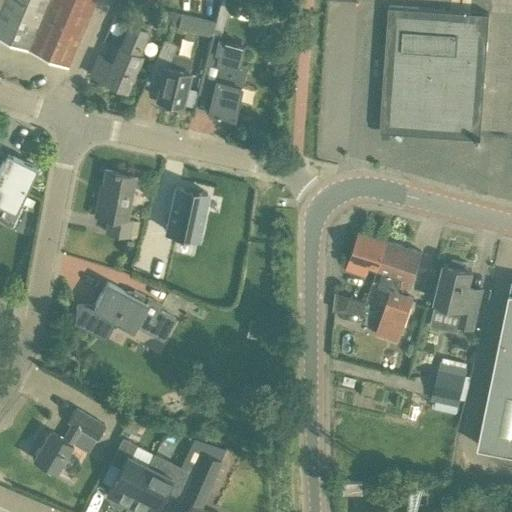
[(0,0),(0,35),(66,63),(91,0),(0,0)]
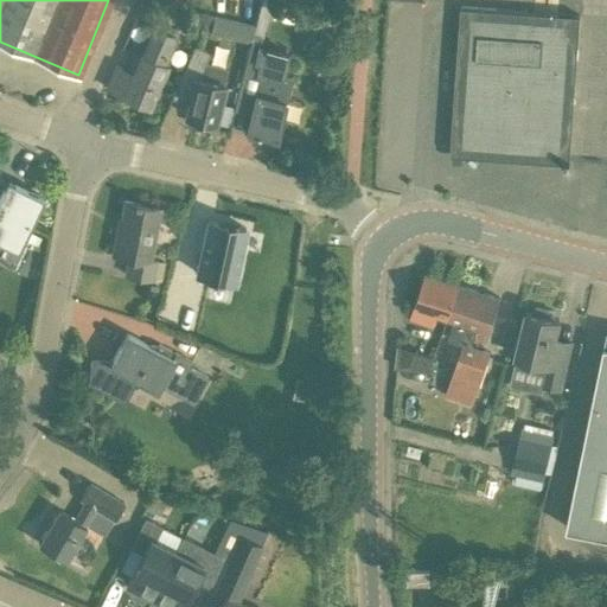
[(323,34),(325,20),(327,8),(298,4),(293,21),(292,29),(323,34)]
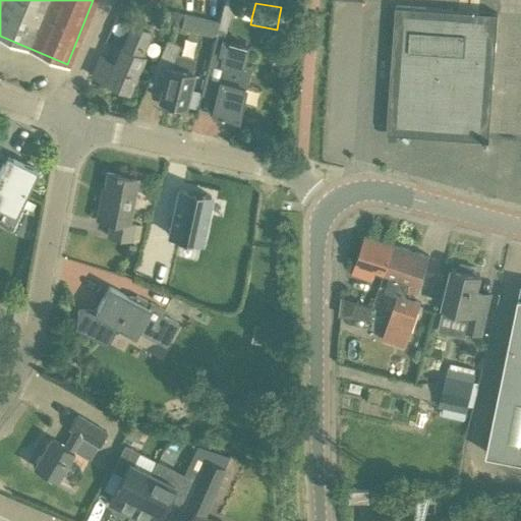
[(520,77),(520,56),(495,55),(498,15),(396,8),(387,135),(488,142),(494,75),(520,77)]
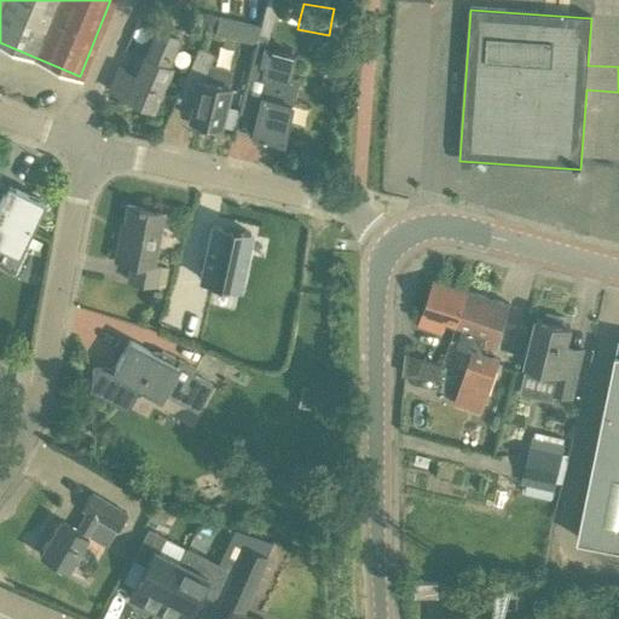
[(230,38),(233,19),(218,16),(214,33),(214,34),(230,38)]
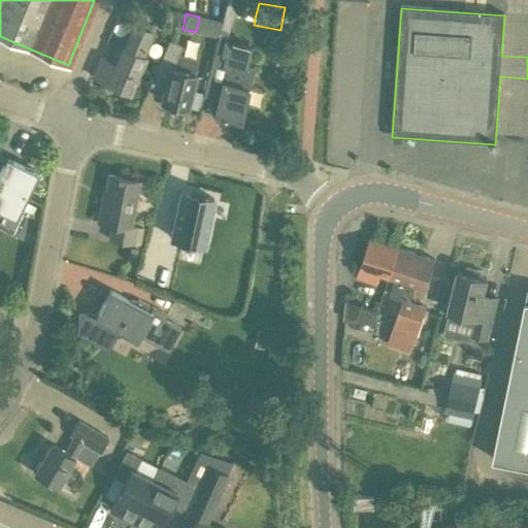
[(140,54),(151,30),(134,24),(124,46),(123,45),(116,62),(103,57),(95,76),(130,92),(145,57),(140,54)]
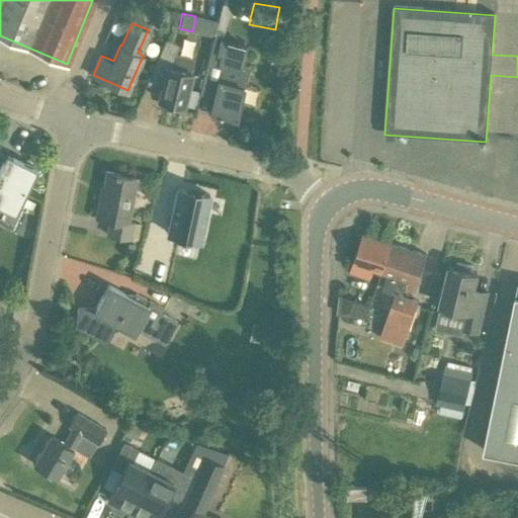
[(234,117),(248,65),(241,63),(245,45),(222,39),(225,30),(216,28),(210,51),(222,54),(220,65),(222,66),(210,111),(234,117)]
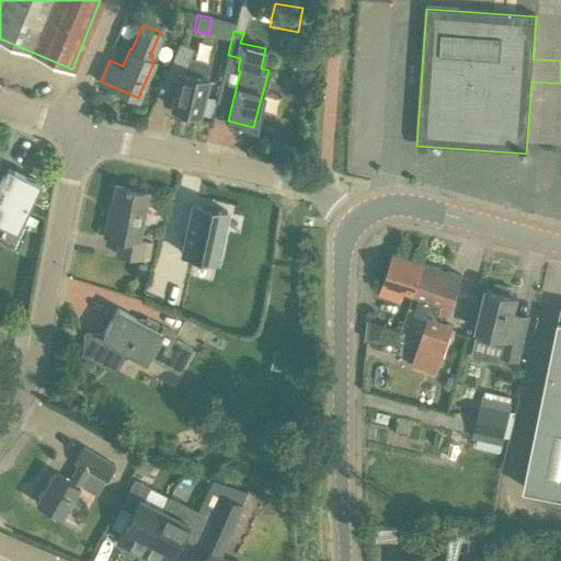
[(198,113),(208,76),(207,76),(212,55),(180,42),(170,64),(182,66),(172,106),(175,107),(175,115),(192,118),(195,112),(198,113)]
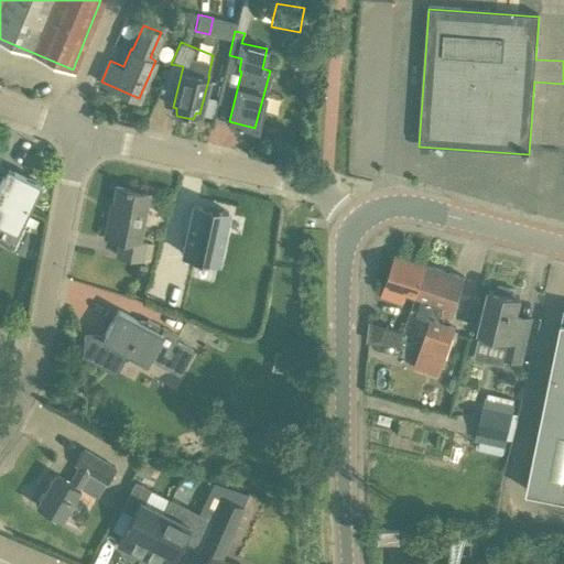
[(294,58),(307,61),(310,51),(296,49),(294,58)]
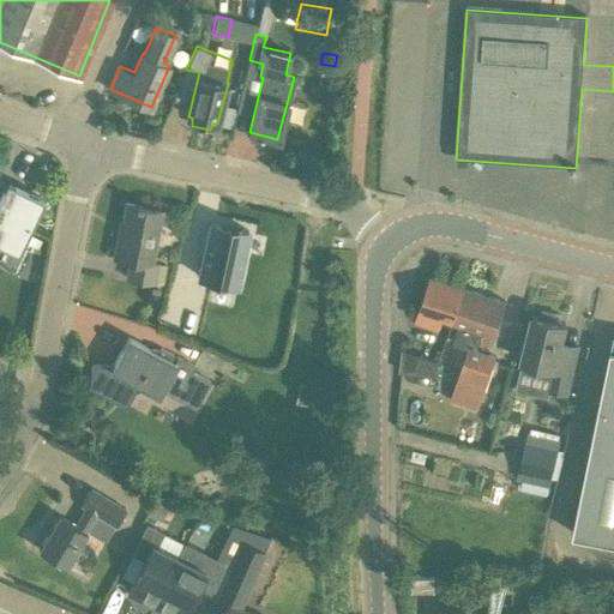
[(0,236),(18,246),(25,233),(40,202),(17,190),(14,188),(14,187),(10,185),(6,184),(0,180),(0,236)]
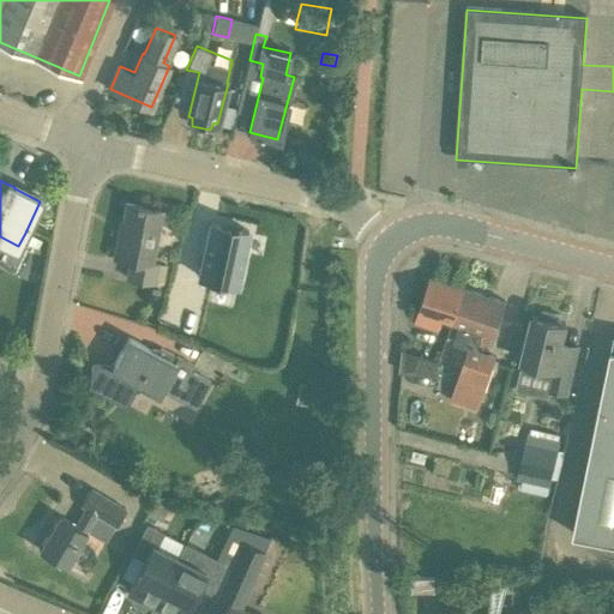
[(163,284),(167,265),(160,264),(160,262),(151,259),(161,210),(126,204),(115,257),(128,259),(125,277),(163,284)]
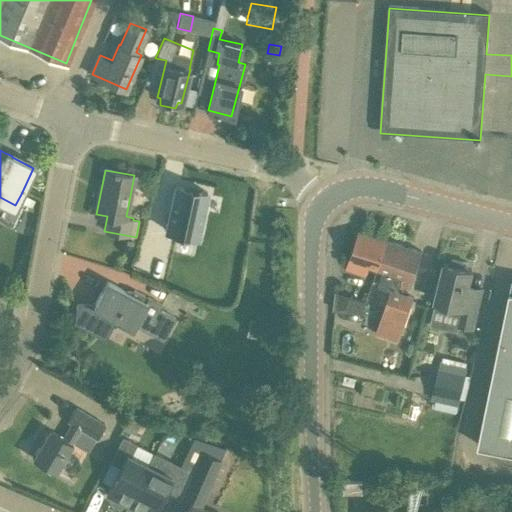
[(179,183),(170,228),(201,234),(210,189),(179,183)]
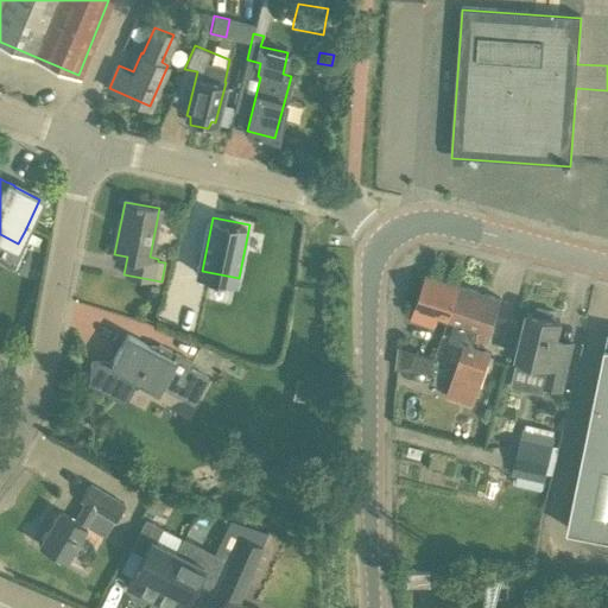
[(450,321),(462,287),(428,277),(413,320),(435,327),(438,317),(450,321)]
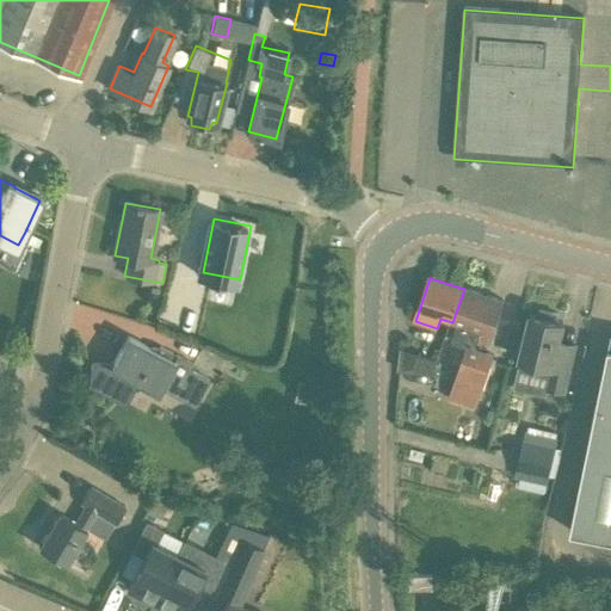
[(464,289),(452,322),(460,325),(454,344),(468,349),(451,399),(480,408),(497,357),(477,351),(480,344),(491,347),(505,303),(464,289)]
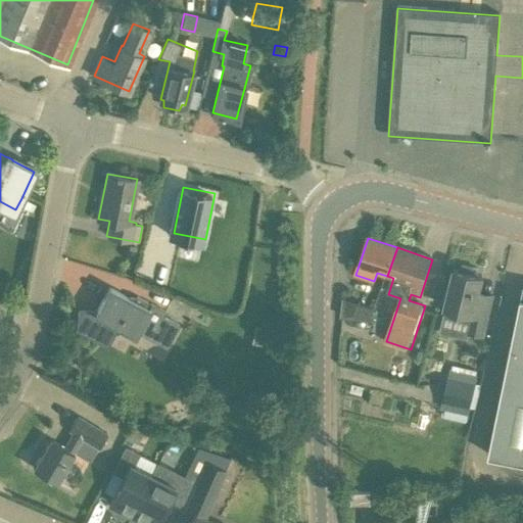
[(87,282),(84,264),(72,267),(75,284),(87,282)]
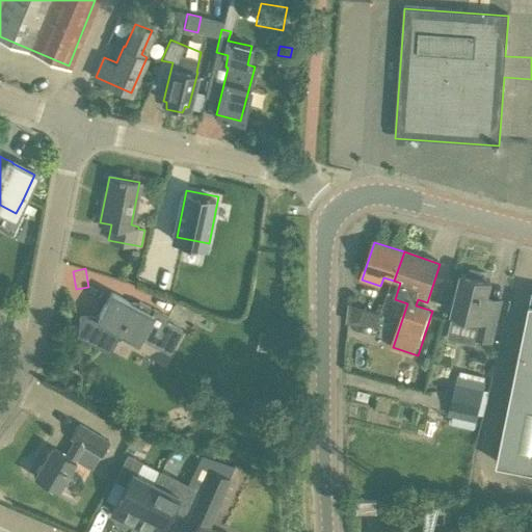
[(491,281),(487,280),(486,273),(471,270),(467,275),(462,274),(454,314),(453,320),(480,327),(477,340),(493,343),(502,301),(487,298),(491,281)]
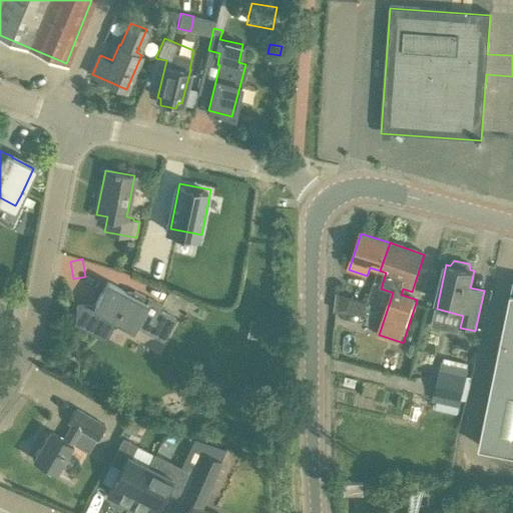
[(172,317),(106,283),(95,304),(76,302),(73,324),(104,341),(116,319),(132,328),(134,324),(139,327),(160,339),(172,317)]
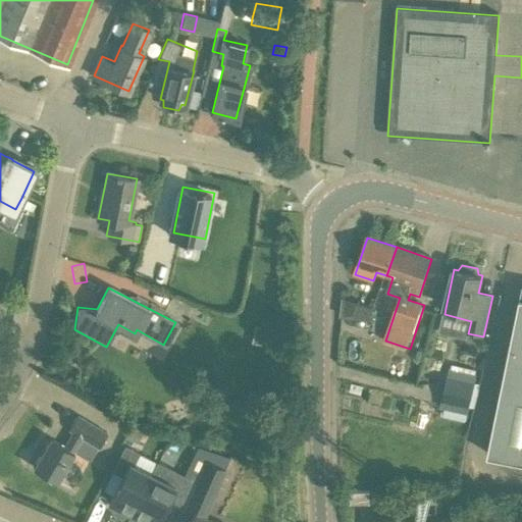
[(521,297),(520,297),(487,453),(521,460),(521,297)]
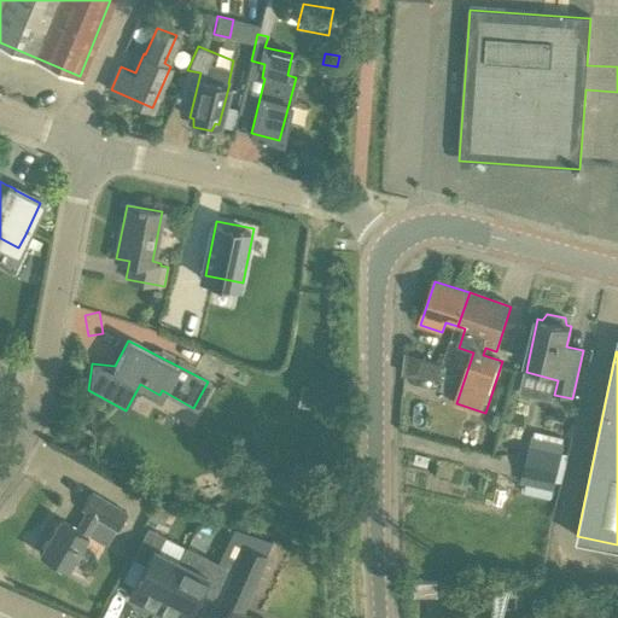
[(425,359),(419,375),(437,378),(442,365),(425,359)]
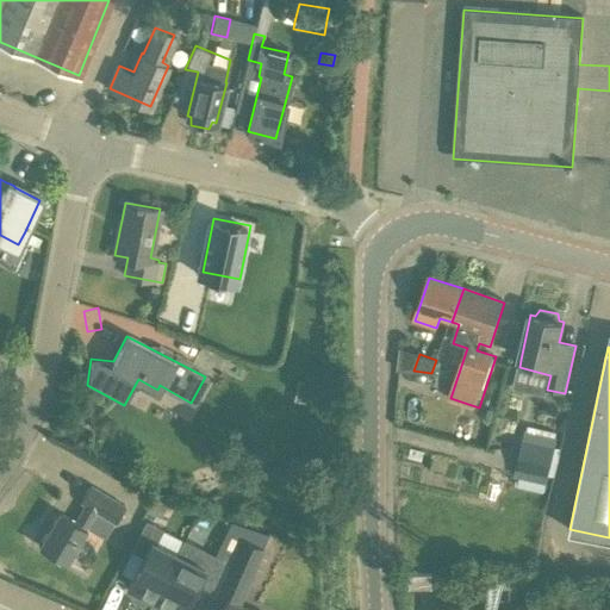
[(306,402),(310,384),(298,381),(293,398),(306,402)]
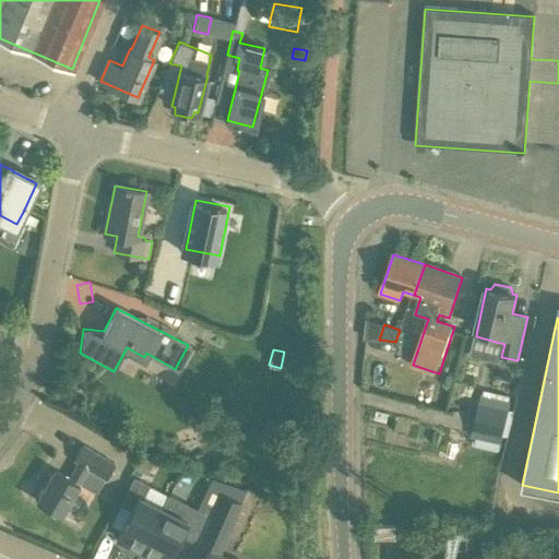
[(508,436),(513,413),(508,412),(511,400),(480,393),(471,435),(476,436),(474,445),(498,451),(502,435),(508,436)]
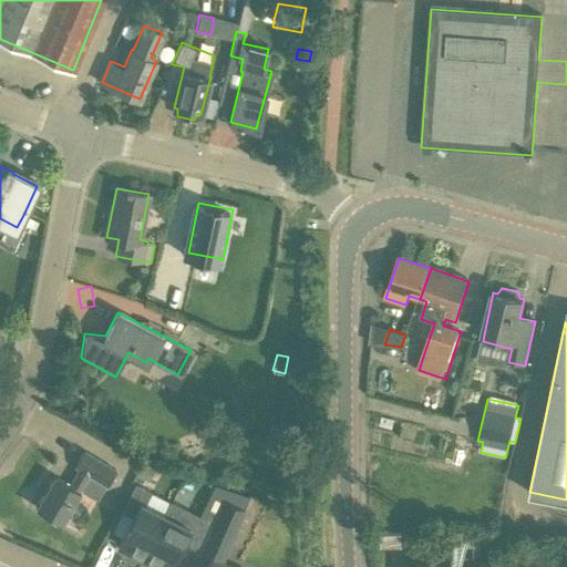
[(106,486),(116,470),(84,451),(75,465),(80,468),(70,484),(54,474),(35,507),(62,524),(80,491),(80,490),(89,475),(106,486)]
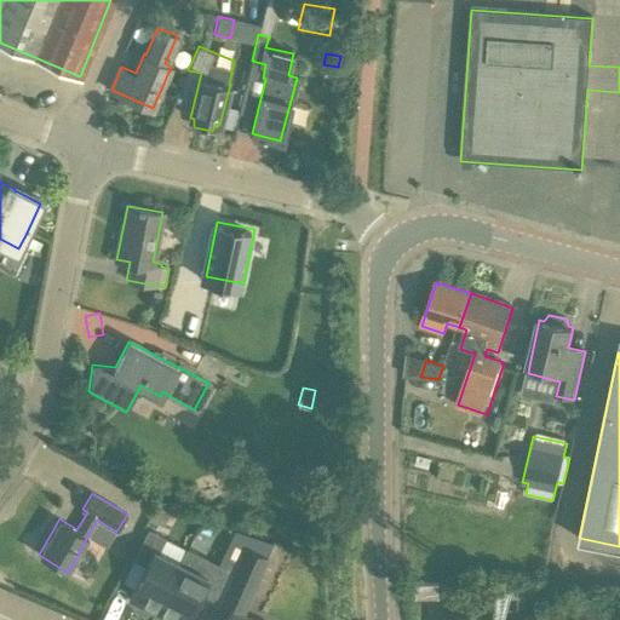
[(267,555),(273,541),(274,540),(252,530),(246,544),(242,543),(218,600),(245,612),(269,556),(267,555)]
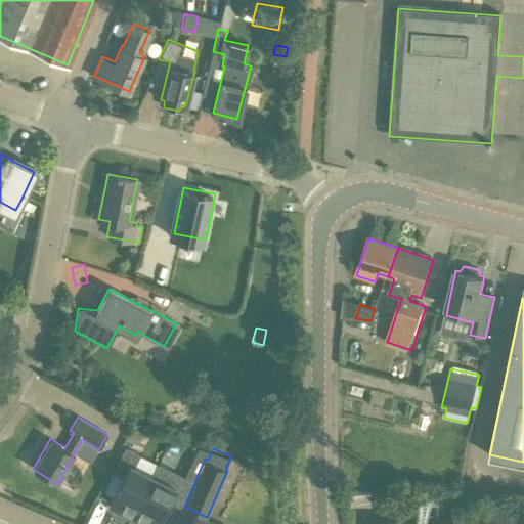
[(154,478),(134,469),(140,457),(125,450),(114,474),(124,480),(110,509),(132,520),(154,478)]
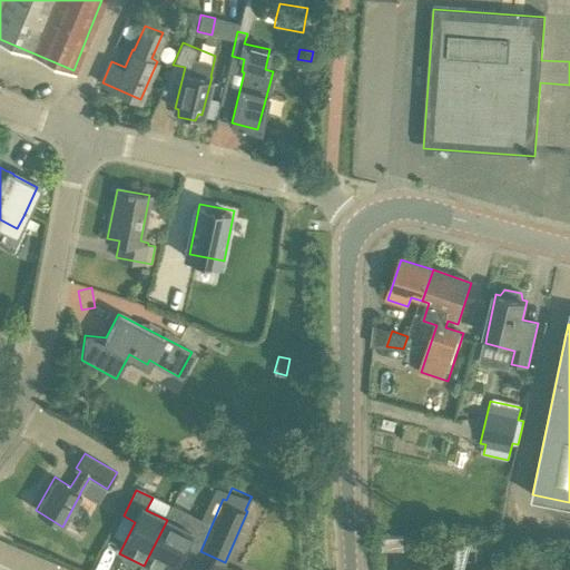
[(167,520),(144,566),(151,569),(173,569),(185,547),(196,552),(209,526),(173,508),(167,520)]
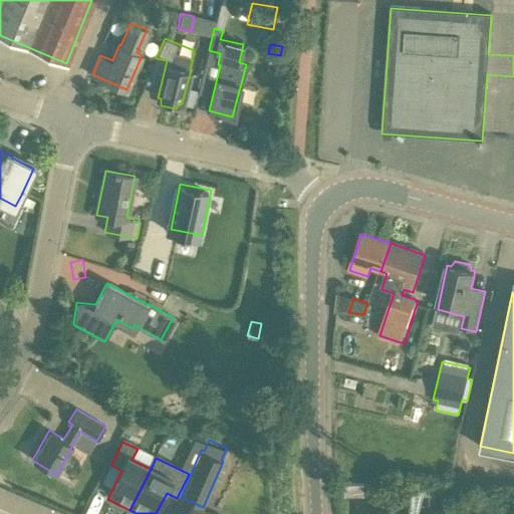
[(352,497),(364,497),(364,495),(365,495),(365,491),(364,491),(364,487),(363,483),(344,483),(344,497),(352,497)]
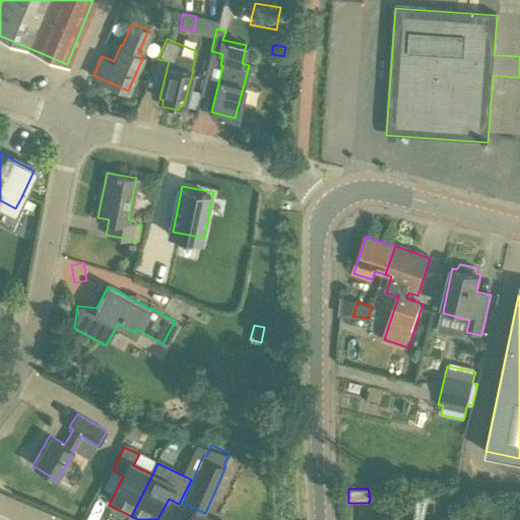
[(215,519),(194,510),(189,519),(215,519)]
